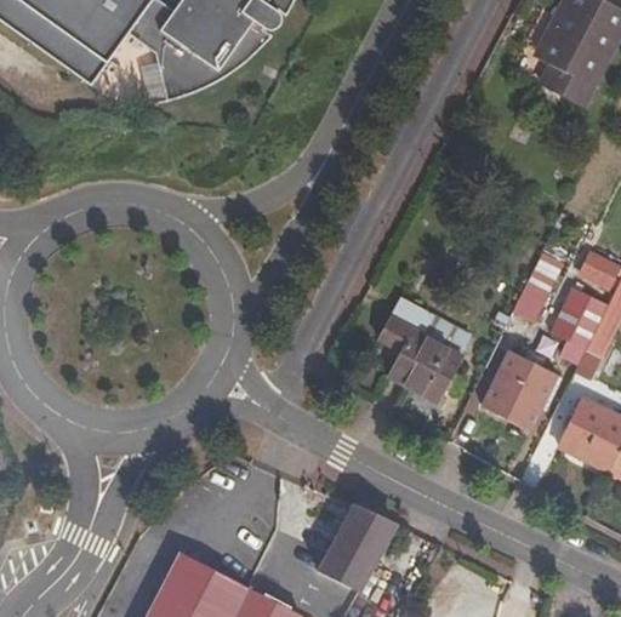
[(126,30),(154,51),(157,62),(165,100),(180,95),(192,91),(205,85),(217,79),(228,72),(239,64),(249,56),(260,46),(271,33),(262,27),(262,26),(266,27),(269,28),(273,27),(275,26),(278,23),(279,21),(280,18),(280,15),(279,13),(278,10),(275,7),(285,13),(291,0),(177,0),(172,7),(161,0),(0,0),(0,20),(89,83),(126,30)]
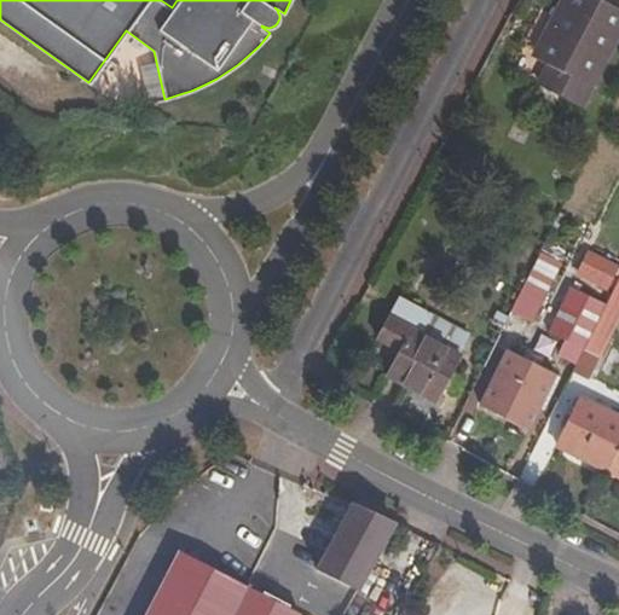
[(550,35),(539,58),(548,63),(591,86),(618,33),(618,7),(605,0),(561,0),(545,32),(550,35)]
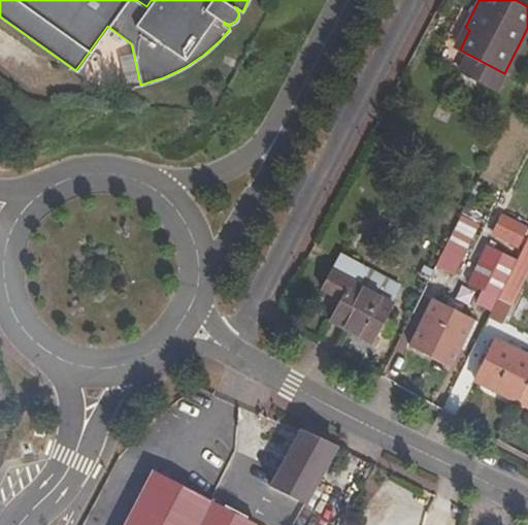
[(130,87),(140,85),(133,53),(123,55),(130,87)]
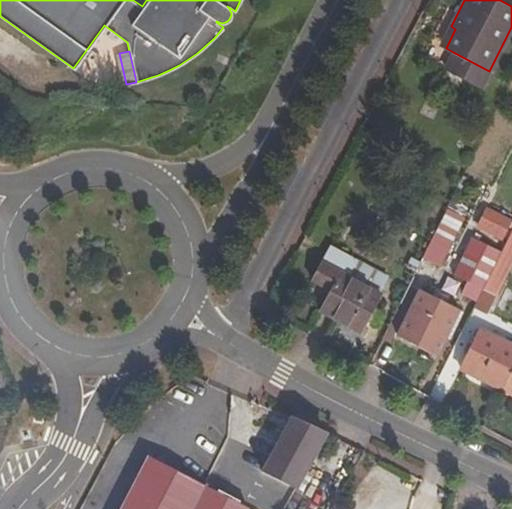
[(446,68),(481,86),(489,71),(453,52),(446,68)]
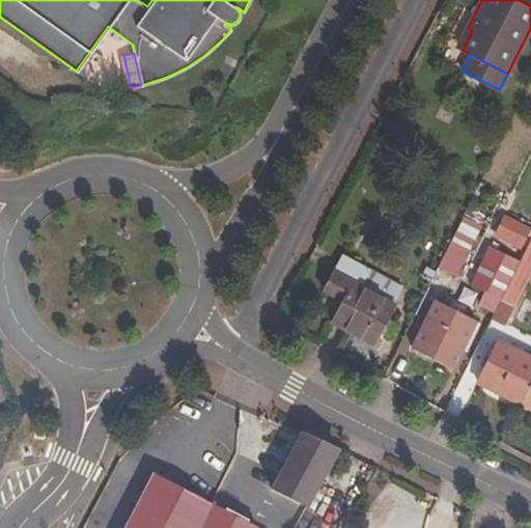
[(483,215),(468,206),(463,218),(478,226),(483,215)]
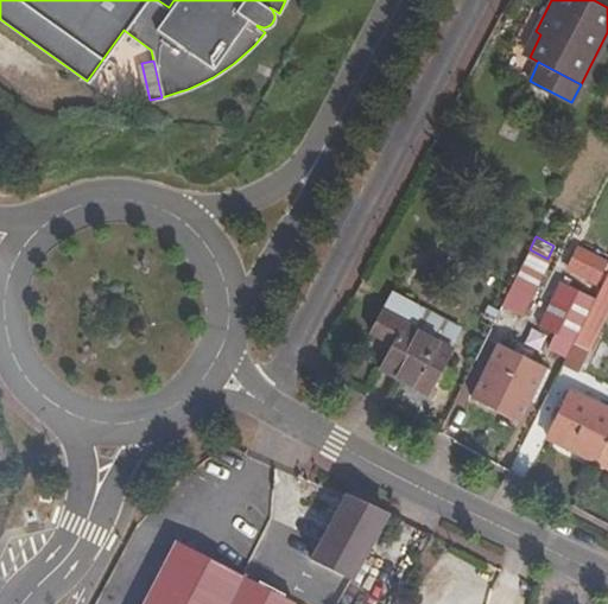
[(574,261),(600,274),(605,262),(580,249),(574,261)]
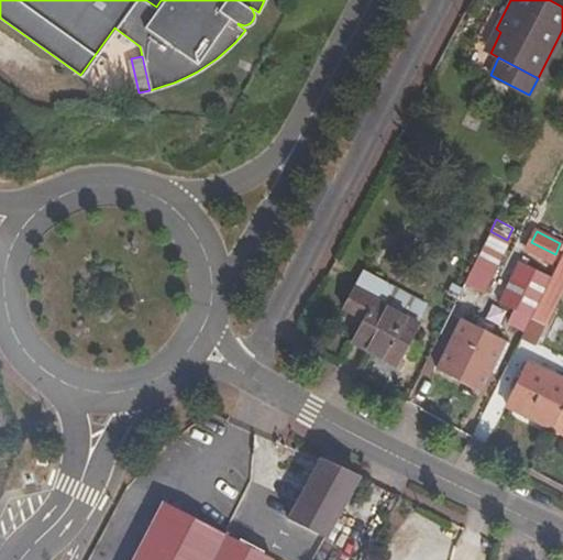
[(562,283),(562,252),(545,288),(531,317),(543,324),(562,283)]
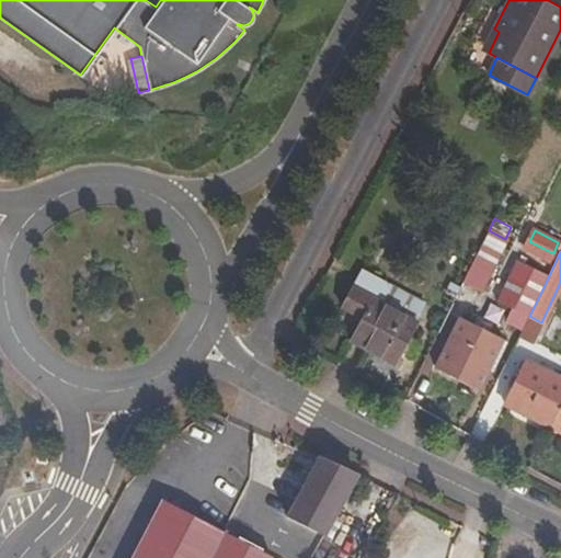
[(477,254),(465,280),(480,288),(493,263),(477,254)]
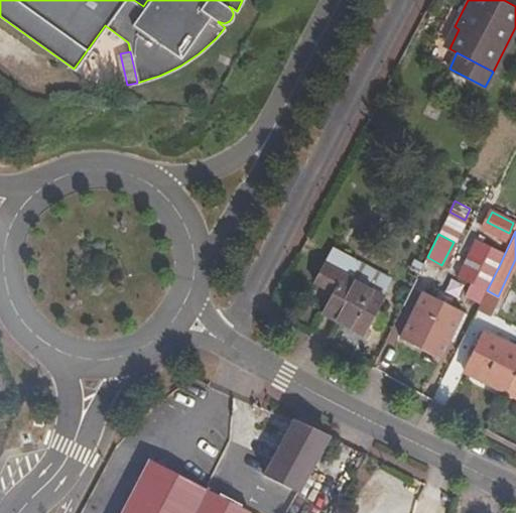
[(476,239),(459,275),(473,283),(485,258),(491,246),(476,239)]
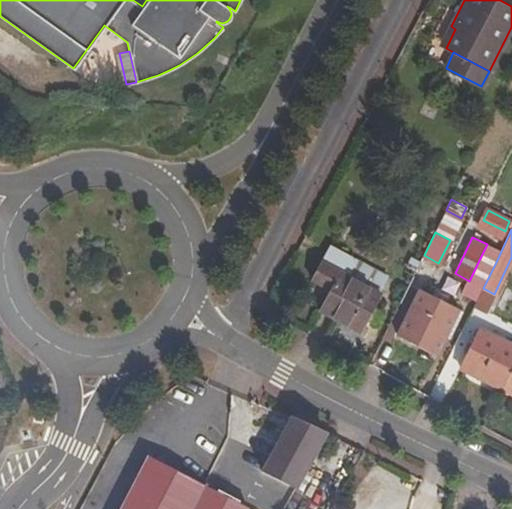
[(321,261),(382,293),(390,276),(329,245),(321,261)]
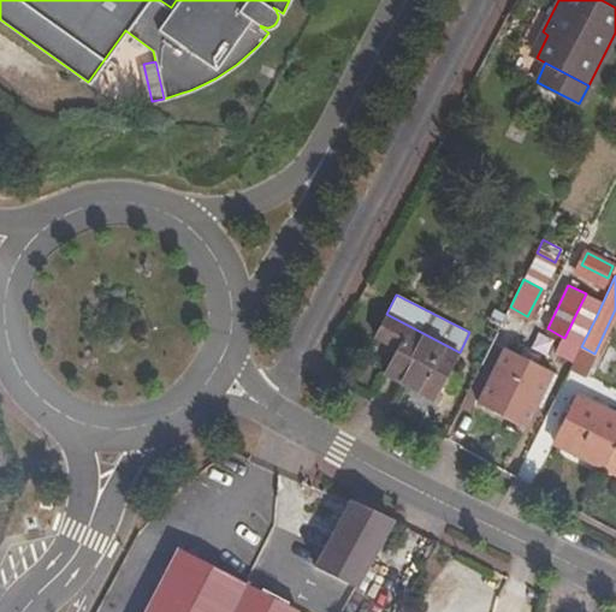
[(579,308),(564,338),(581,346),(597,315),(579,308)]
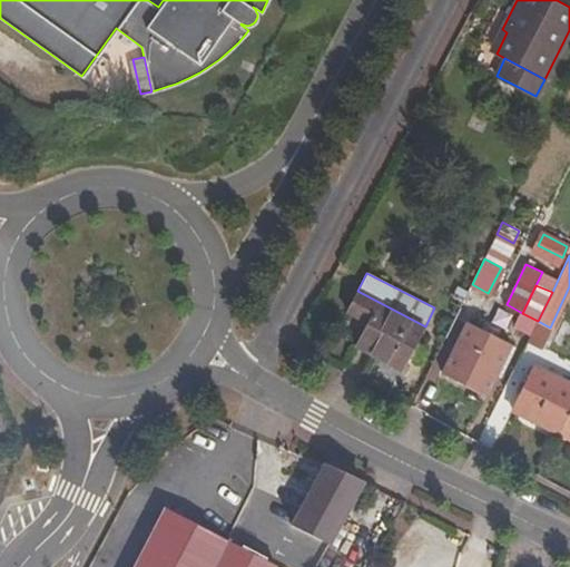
[(404,367),(412,354),(418,342),(425,326),(357,291),(349,309),(369,319),(357,343),(373,351),(404,367)]
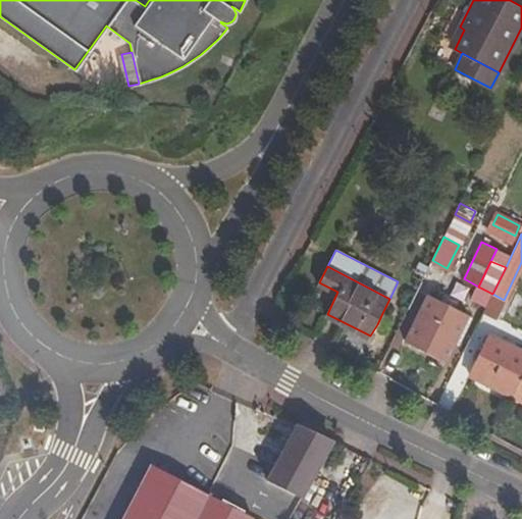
[(504,300),(492,294),(483,313),(494,318),(504,300)]
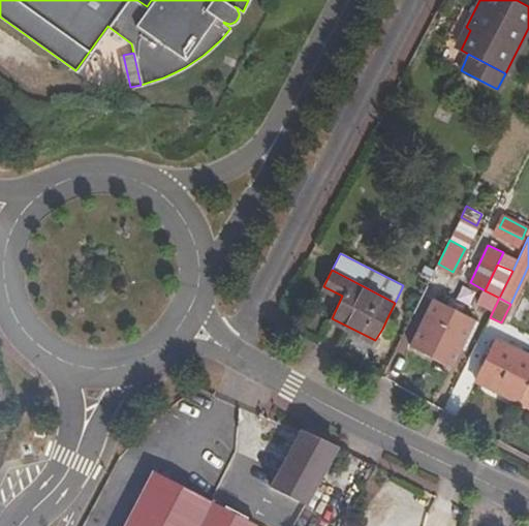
[(412,346),(450,365),(473,318),(435,300),(412,346)]
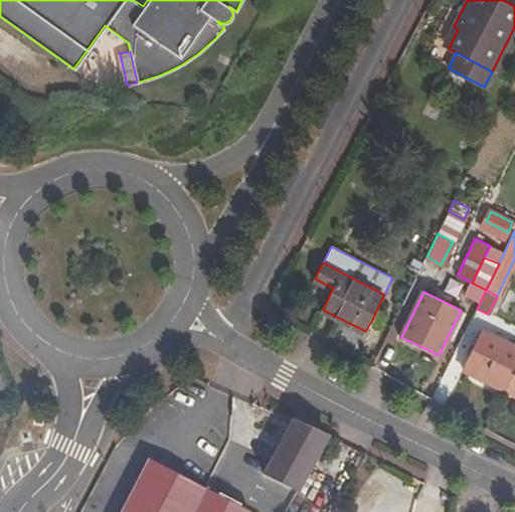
[(377,309),(372,320),(377,322),(381,311),(377,309)]
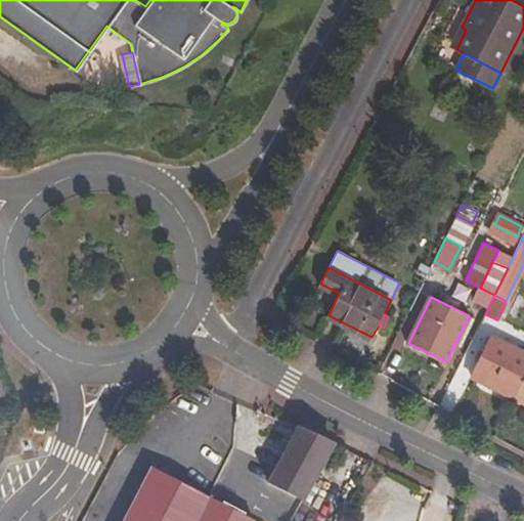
[(523,376),(523,351),(492,337),(485,350),(480,359),(472,376),(514,396),(523,376)]
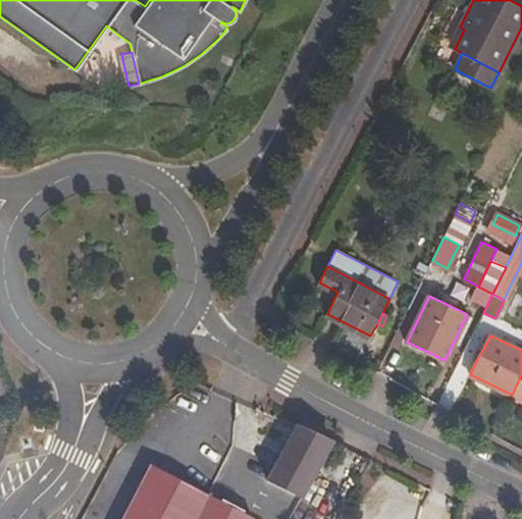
[(476,347),(472,356),(478,358),(483,349),(476,347)]
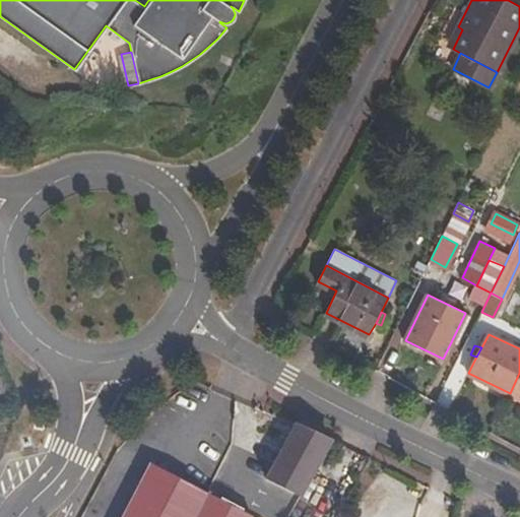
[(519,373),(510,393),(519,397),(519,373)]
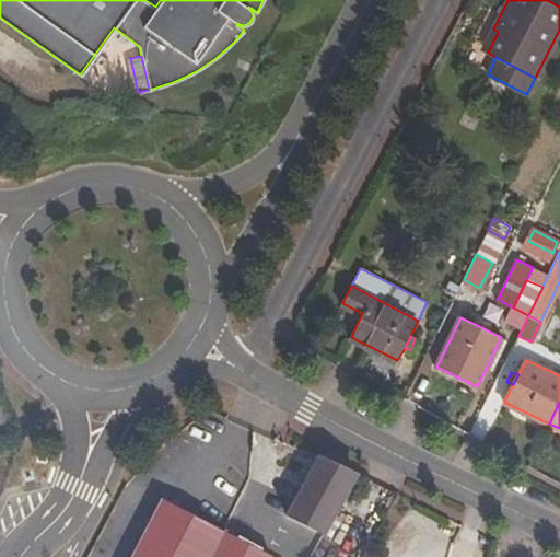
[(322,531),(356,472),(318,455),(287,513),(322,531)]
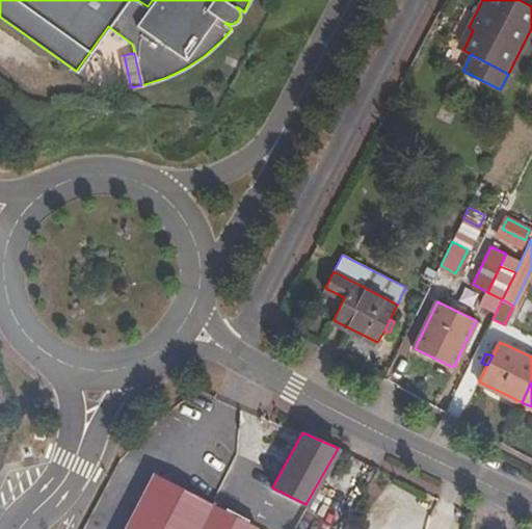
[(196,528),(211,502),(155,472),(124,528),(196,528)]
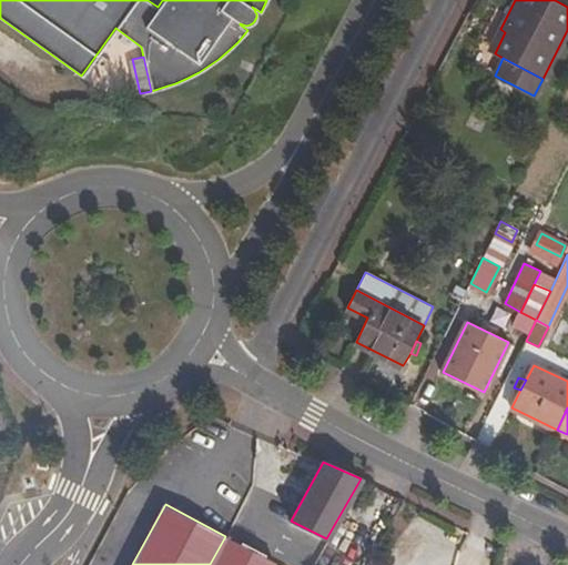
[(275,564),(276,563),(225,536),(210,564),(275,564)]
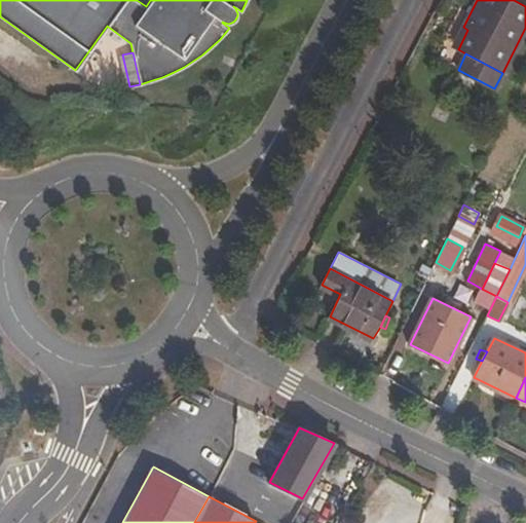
All buildings are outlined.
